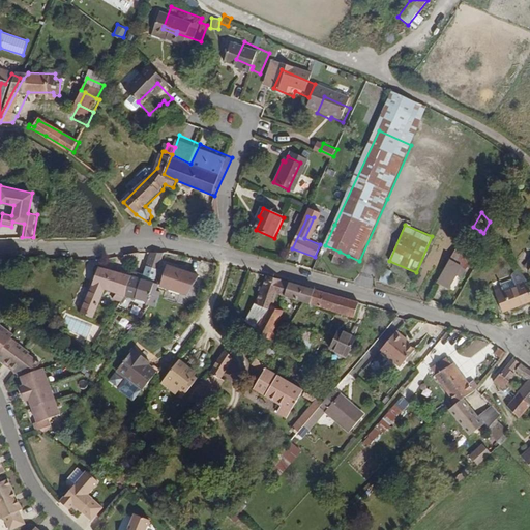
[(470,246),(480,231),(473,227),(466,238),(459,251),(462,252),(466,244),(470,246)]
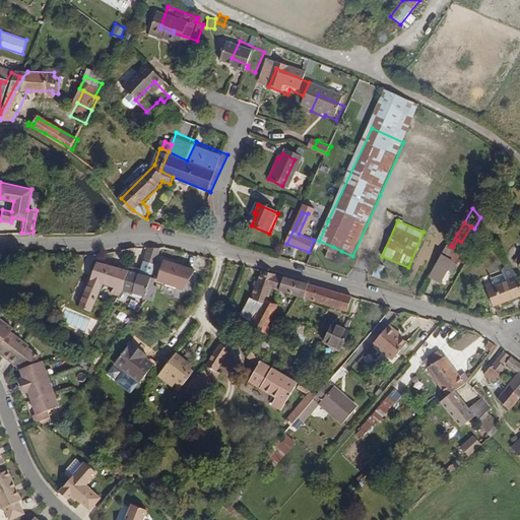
[(153,271),(159,249),(146,246),(140,268),(153,271)]
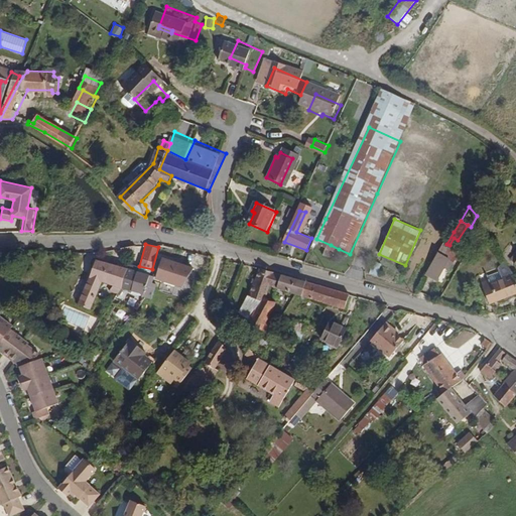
[(458,263),(464,253),(449,245),(446,244),(428,274),(440,281),(448,268),(453,260),(458,263)]
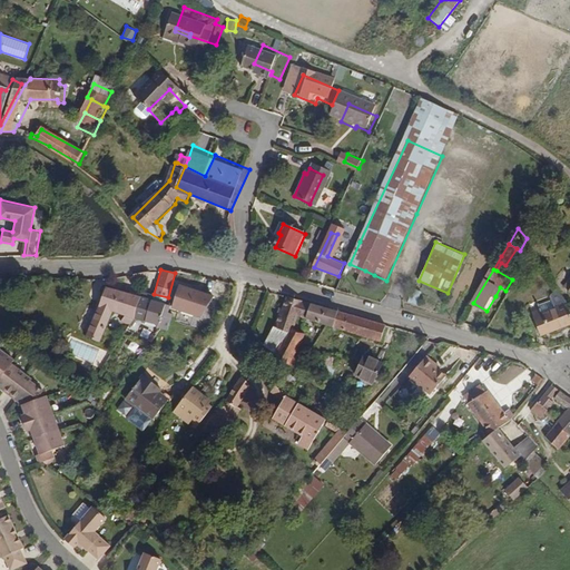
[(362,278),(371,283),(374,275),(365,271),(362,278)]
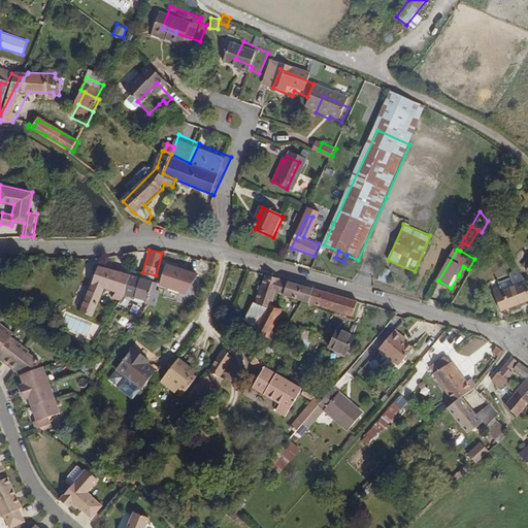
[(123,260),(133,263),(137,252),(125,254),(123,260)]
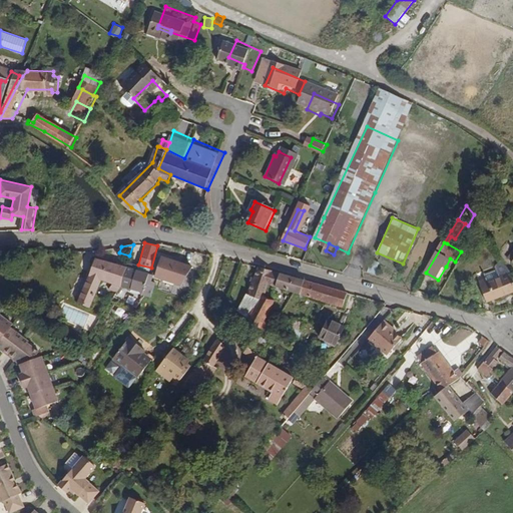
[(483,281),(490,297),(512,287),(512,267),(512,265),(508,255),(507,253),(497,262),(499,266),(487,271),(488,273),(481,276),(483,281)]
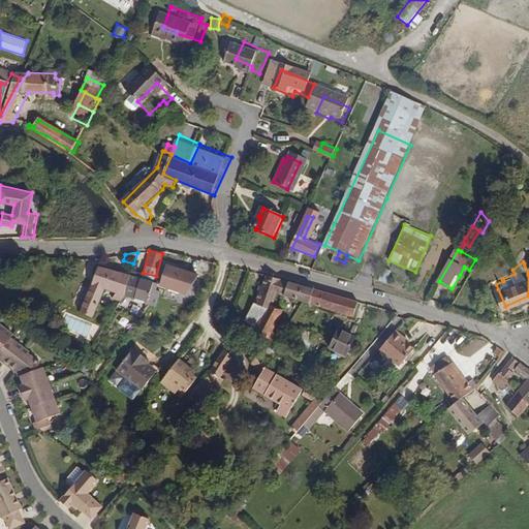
[(189,294),(199,275),(167,265),(161,285),(189,294)]
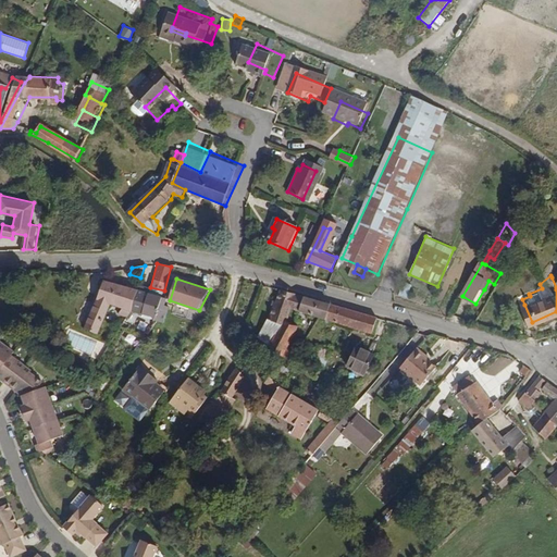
[(116,316),(124,318),(128,313),(136,291),(106,280),(86,332),(98,336),(110,307),(120,310),(116,316)]
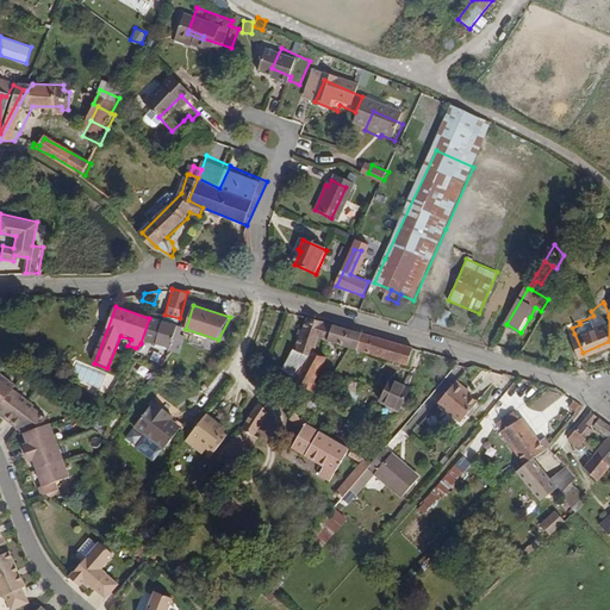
[(536,321),(541,311),(535,307),(530,317),(536,321)]
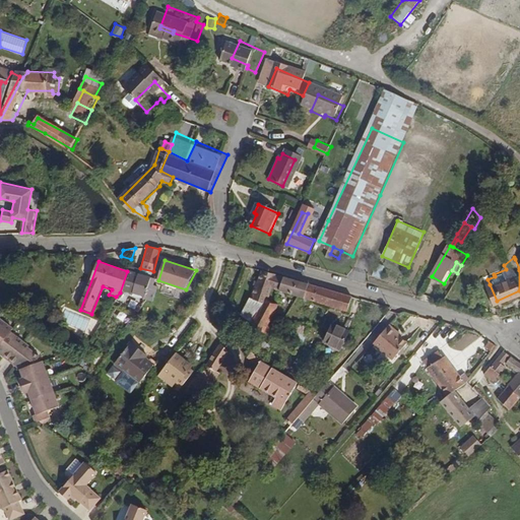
[(374,275),(380,277),(383,266),(377,264),(374,275)]
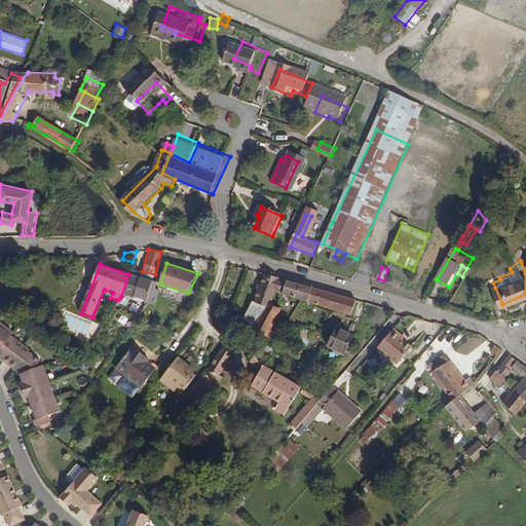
[(275,306),(279,295),(282,296),(287,279),(264,273),(257,300),(258,305),(255,304),(252,316),(270,322),(270,321),(263,315),(270,304),(275,306)]
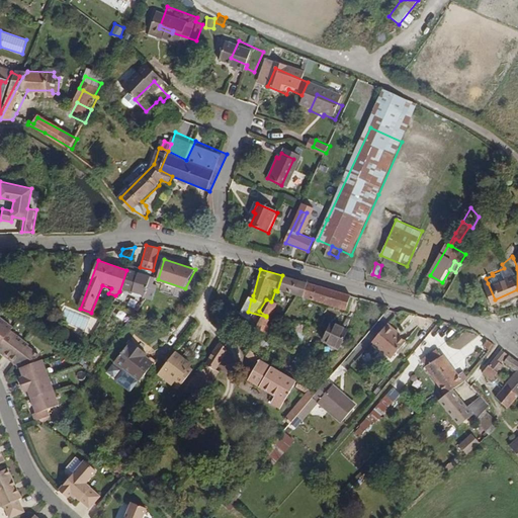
[(151,281),(152,279),(126,270),(119,291),(145,300),(144,303),(153,306),(158,293),(149,289),(151,281)]
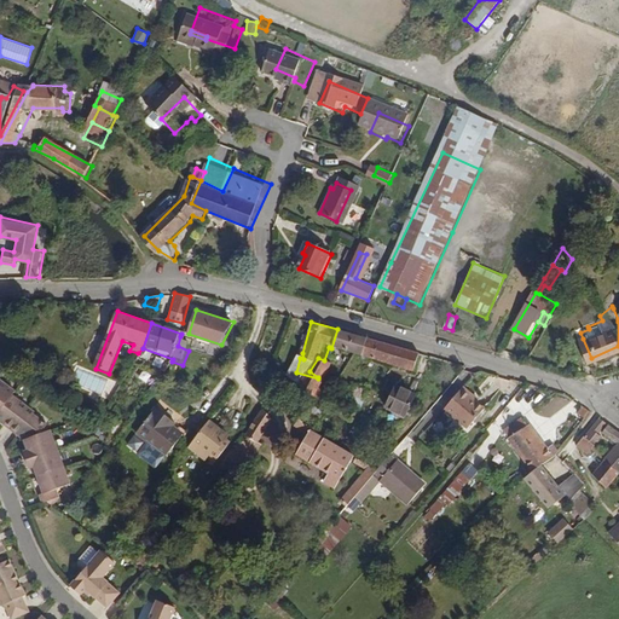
[(356,354),(363,357),(368,337),(337,329),(331,348),(356,354)]
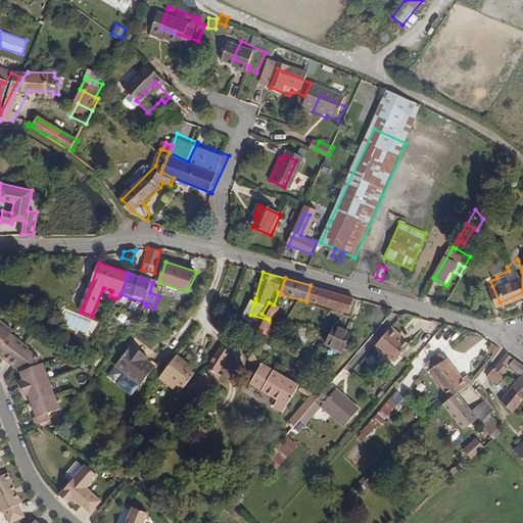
[(350,314),(355,297),(311,285),(306,301),(350,314)]
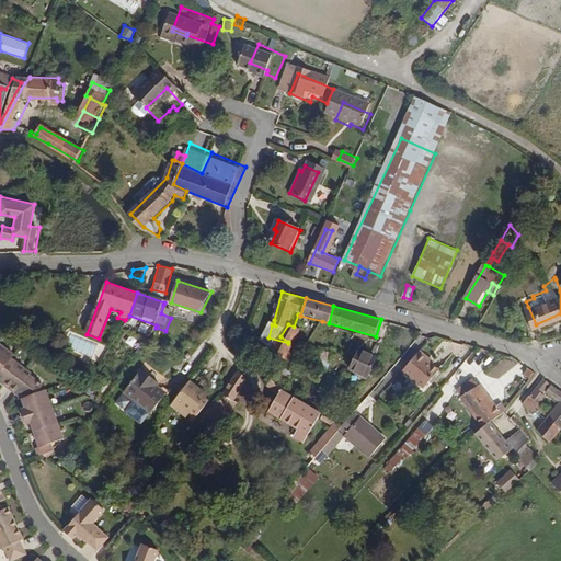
[(288,324),(281,336),(288,342),(293,331),(294,327),(288,324)]
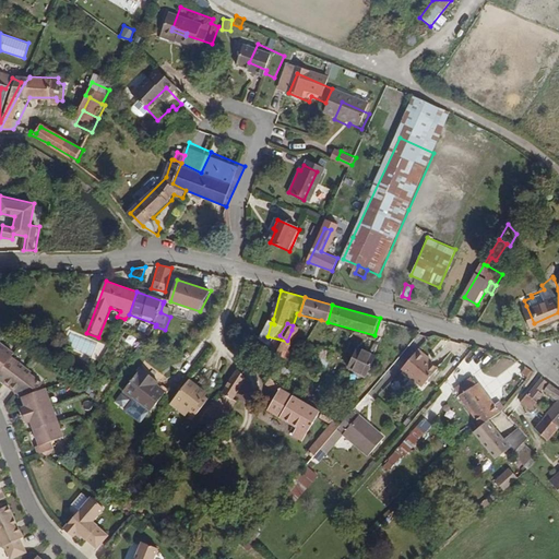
[(294,345),(298,333),(292,330),(287,341),(294,345)]
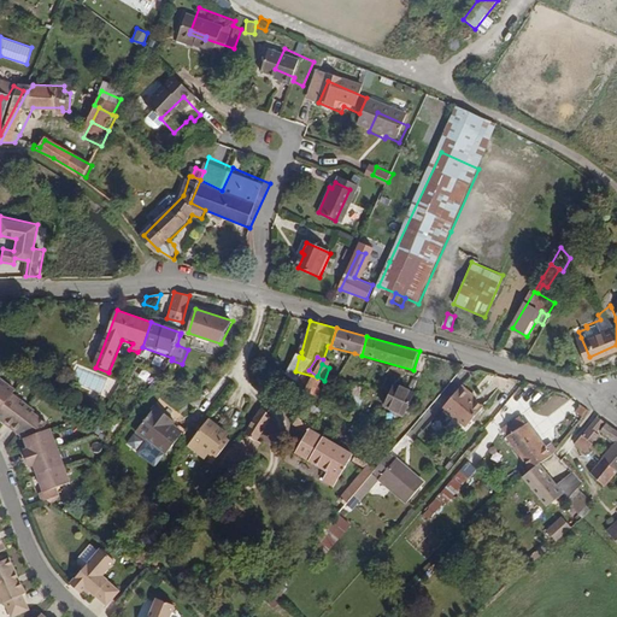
[(137,376),(147,381),(152,372),(142,368),(137,376)]
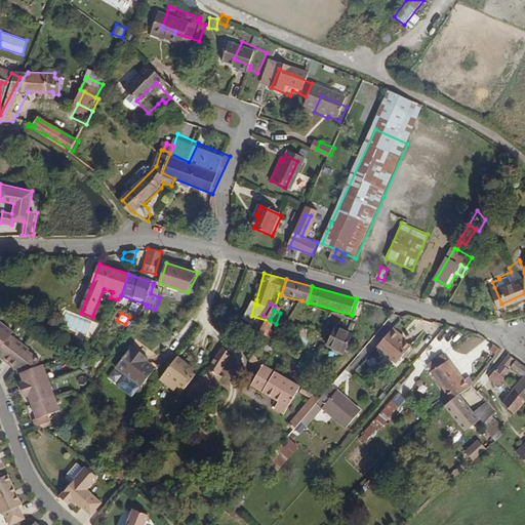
[(250,320),(271,337),(276,324),(270,320),(270,321),(251,316),(250,320)]
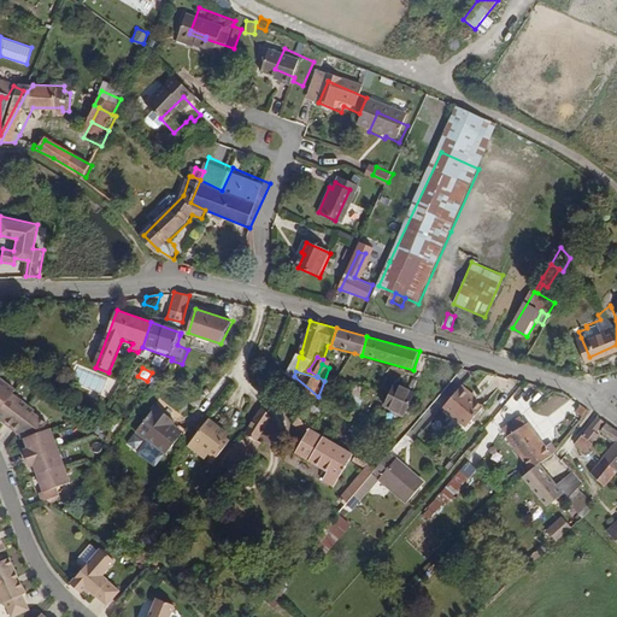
[(0,418),(25,439),(29,450),(24,451),(30,468),(34,465),(43,493),(39,494),(42,503),(47,501),(52,505),(59,498),(57,489),(71,485),(58,448),(52,430),(51,430),(48,424),(34,413),(36,411),(19,398),(15,394),(17,389),(0,375),(0,418)]
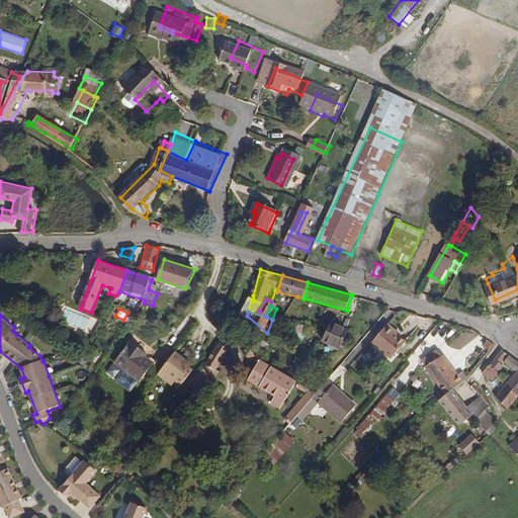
[(338,347),(346,329),(330,322),(322,340),(338,347)]
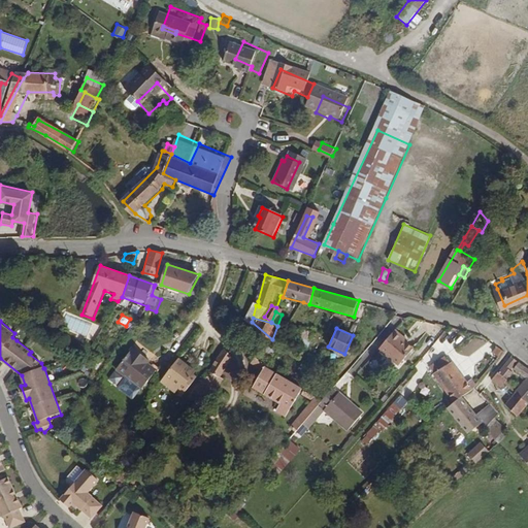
[(401,339),(402,337),(394,330),(377,349),(397,366),(411,349),(401,339)]
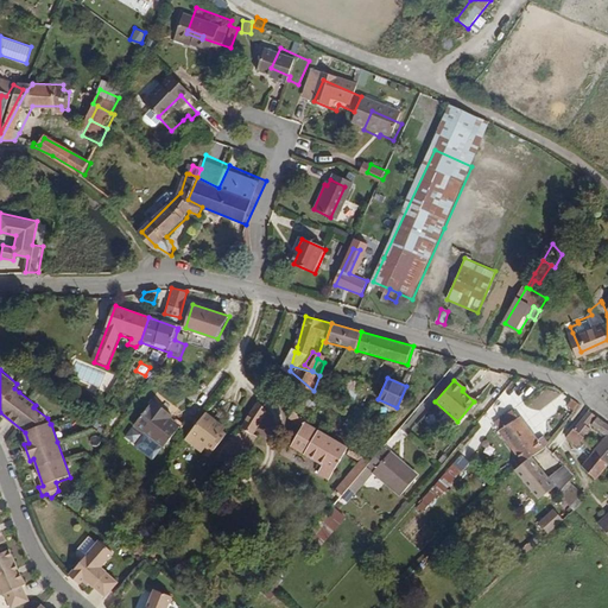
[(366,397),(368,386),(354,382),(352,392),(366,397)]
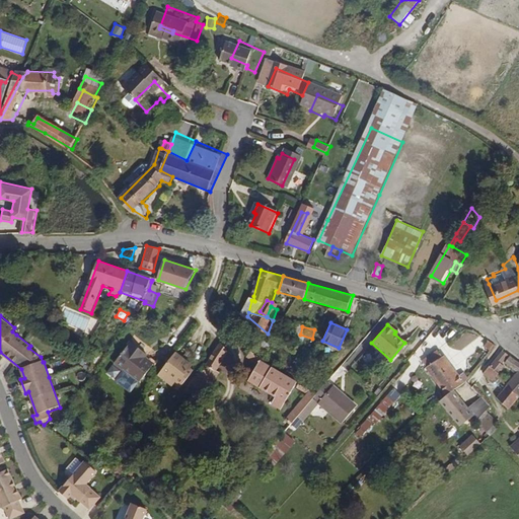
[(310,344),(312,339),(300,335),(298,341),(310,344)]
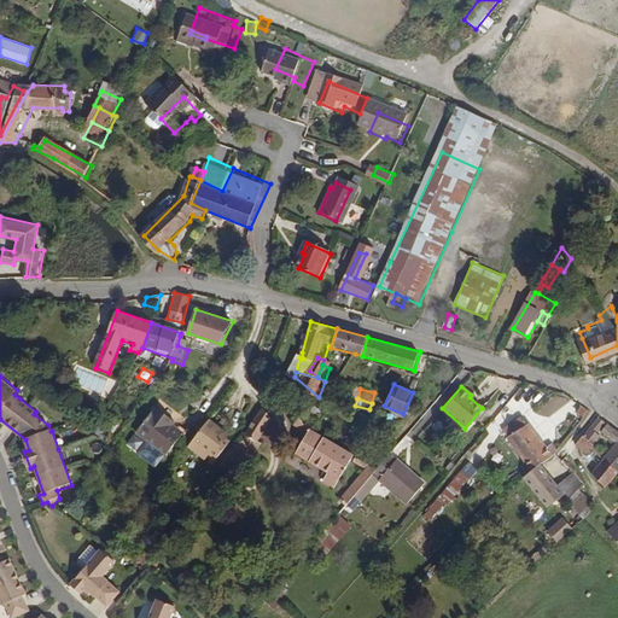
[(586,418),(592,410),(583,404),(578,410),(586,418)]
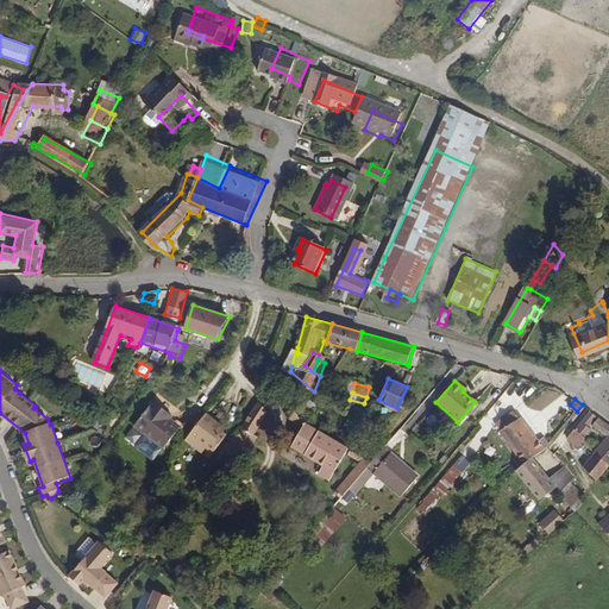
[(152,441),(155,439),(170,421),(169,420),(171,416),(152,401),(133,425),(152,441)]
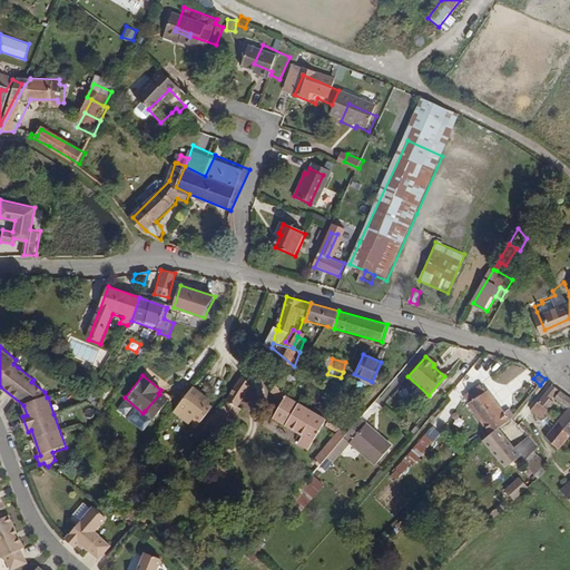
[(254,389),(245,380),(229,403),(239,410),(244,403),(254,389)]
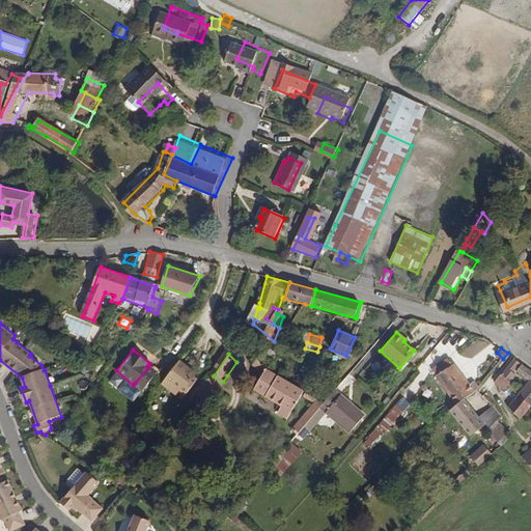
[(452,392),(460,401),(465,397),(476,387),(477,388),(479,387),(482,384),(477,378),(472,382),(454,361),(452,362),(446,355),(430,365),(452,392)]
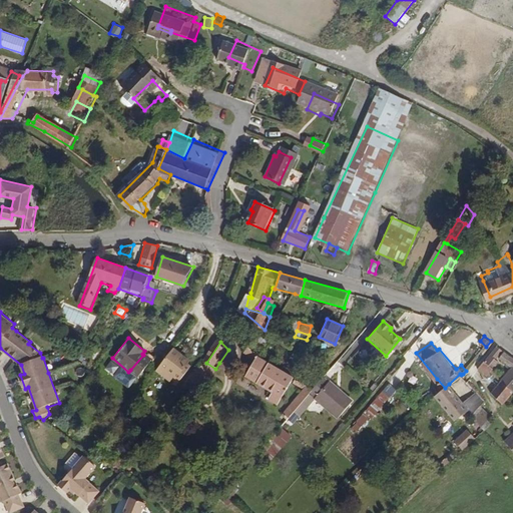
[(504,351),(497,346),(485,360),(492,365),(504,351)]
